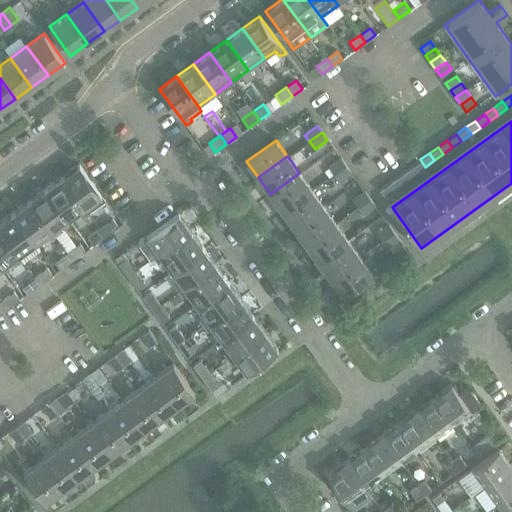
[(341,159),(328,168),(333,174),(346,165),(341,159)]
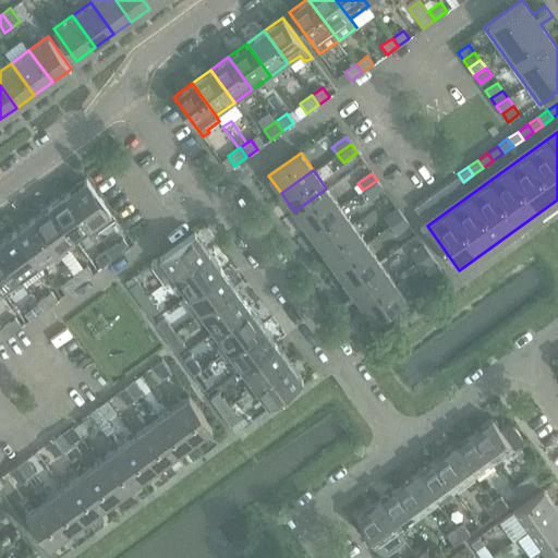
[(458,173),(448,181),(453,189),(463,182),(458,173)]
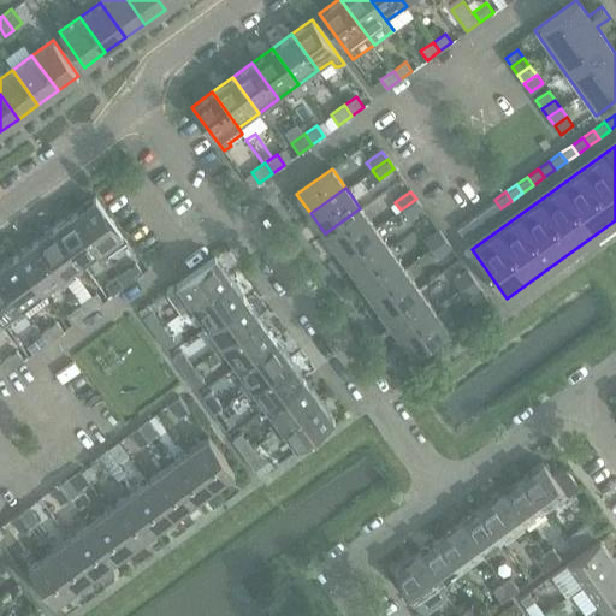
[(95,197),(75,212),(106,255),(126,241),(95,197)]
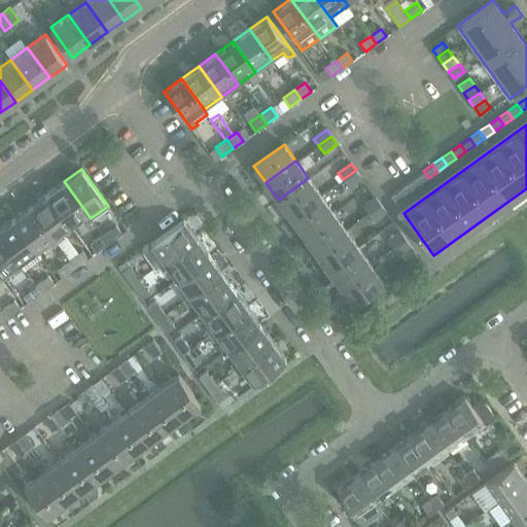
[(349,187),(361,178),(356,170),(343,179),(349,187)]
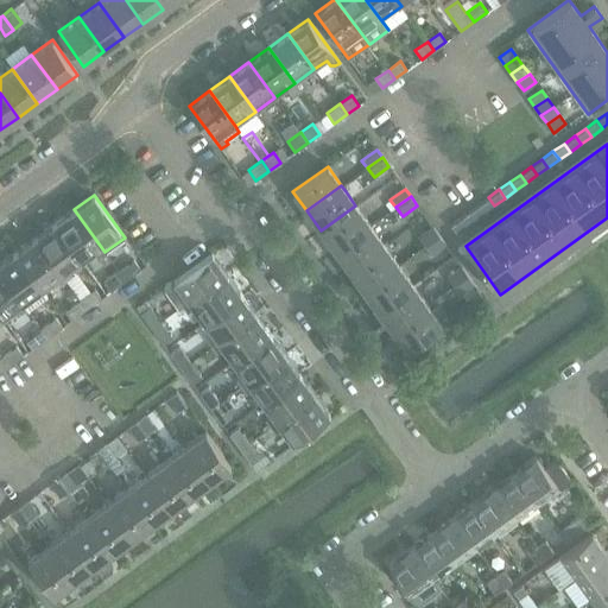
[(488,197),(477,204),(483,213),(494,206),(488,197)]
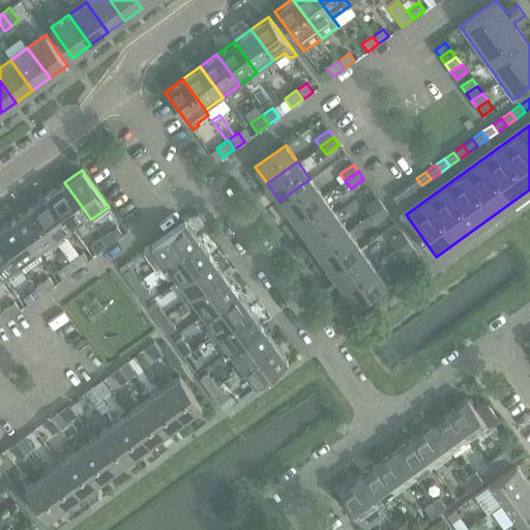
[(416,178),(407,185),(412,193),(421,185),(416,178)]
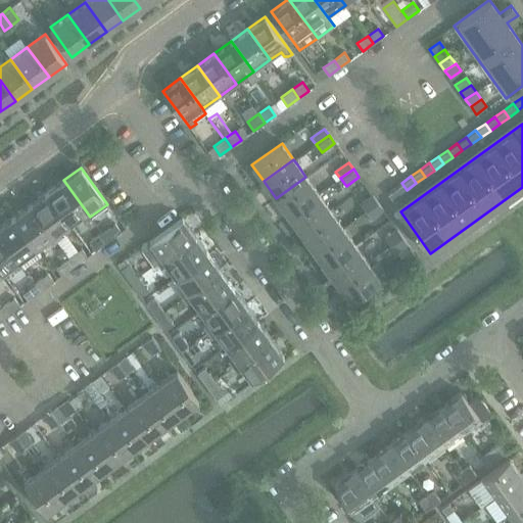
[(276,198),(288,216),(318,194),(305,177),(276,198)]
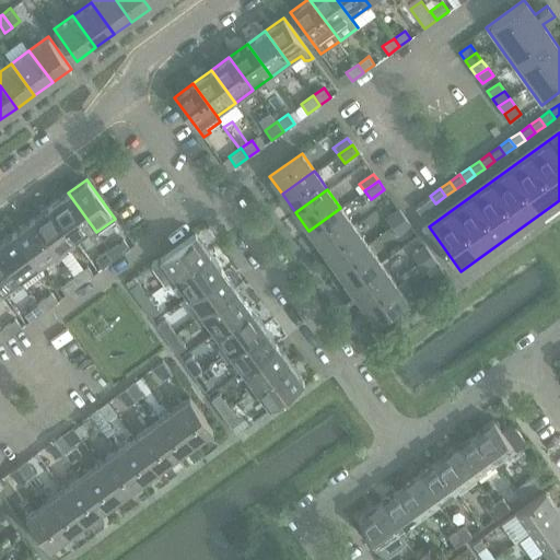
[(91,236),(96,232),(68,193),(50,206),(74,240),(86,231),(91,236)]
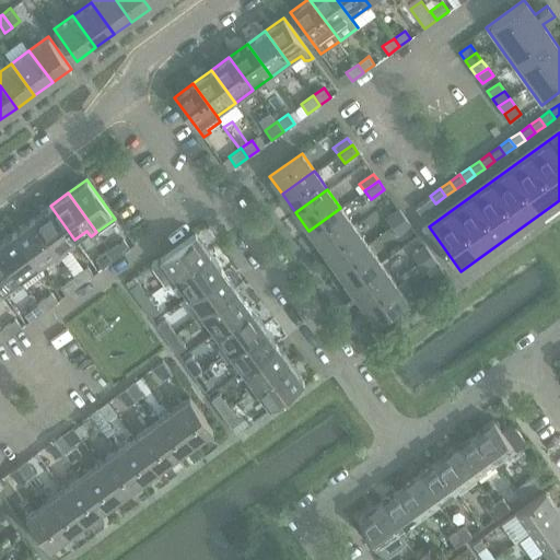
[(435,203),(430,196),(420,202),(426,210),(435,203)]
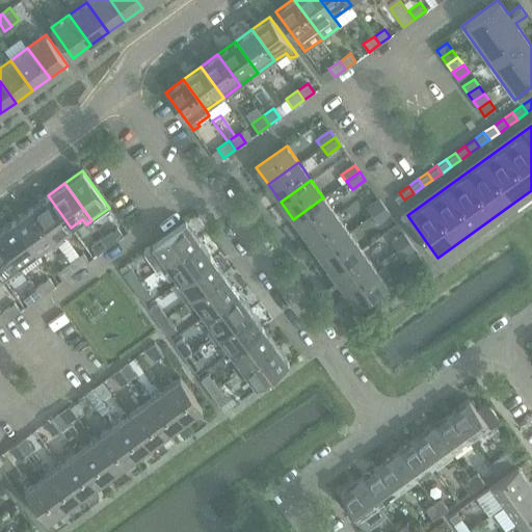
[(399,192),(390,200),(395,207),(404,200),(399,192)]
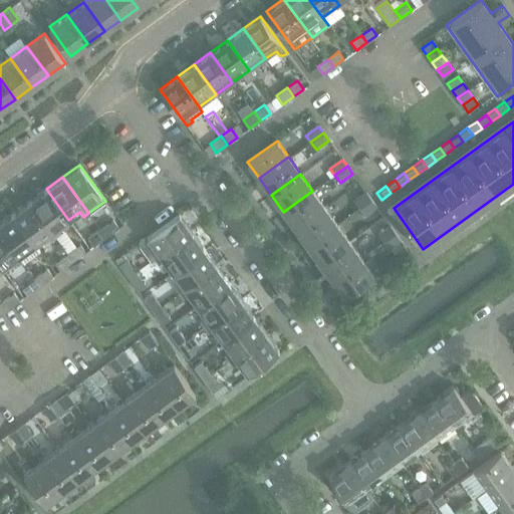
[(61,233),(57,228),(68,220),(46,189),(29,201),(55,237),(61,233)]
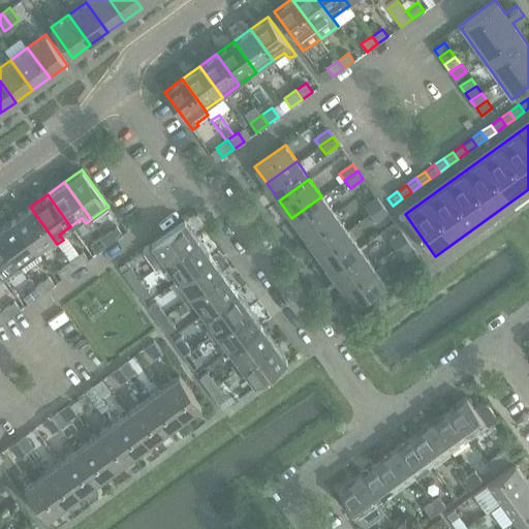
[(304,236),(335,214),(321,196),(291,218),(304,236)]
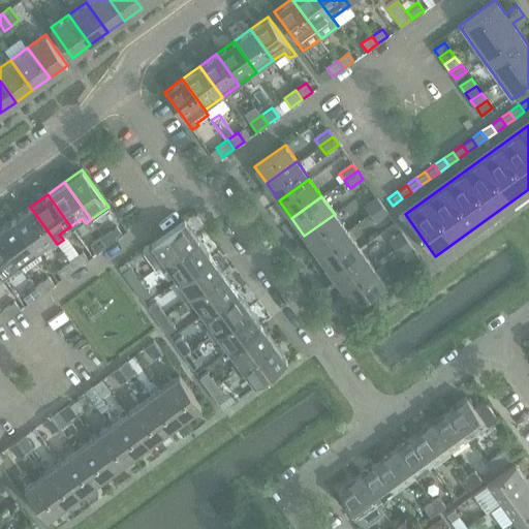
[(377,198),(364,208),(369,215),(382,206),(377,198)]
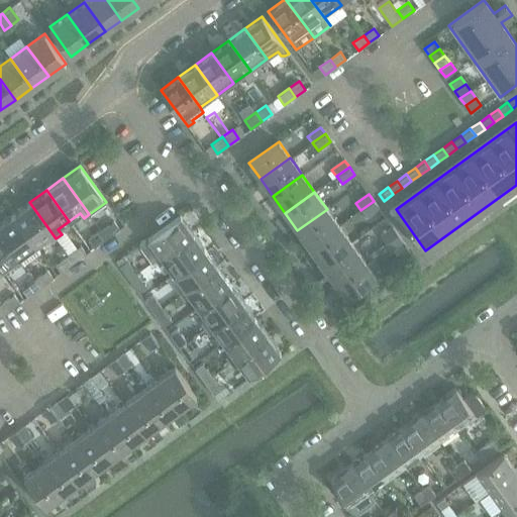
[(360,210),(366,217),(379,208),(374,201),(360,210)]
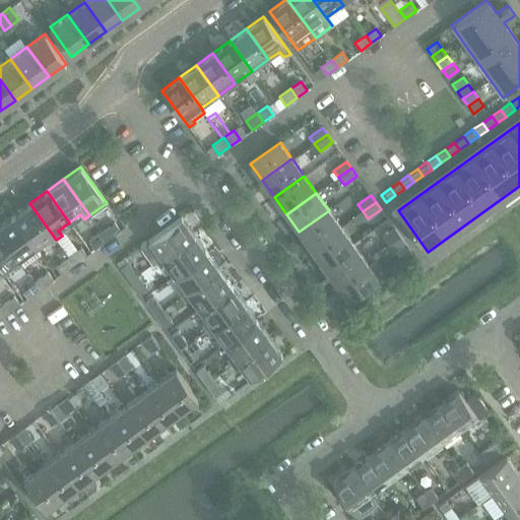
[(47,239),(51,244),(56,240),(29,203),(13,215),(36,247),(47,239)]
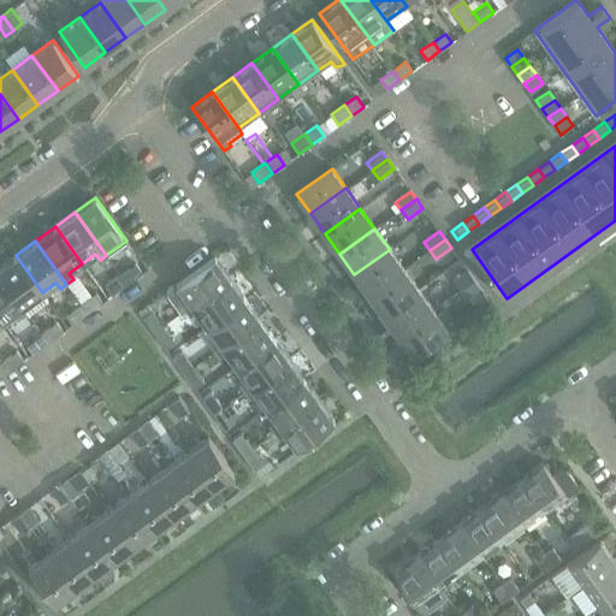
[(368,294),(404,268),(390,249),(354,274),(368,294)]
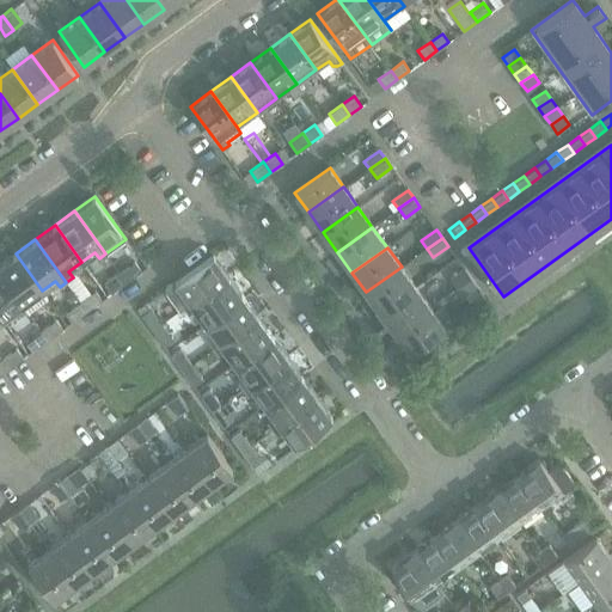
[(16,254),(0,264),(0,274),(26,311),(29,313),(48,299),(42,291),(16,254)]
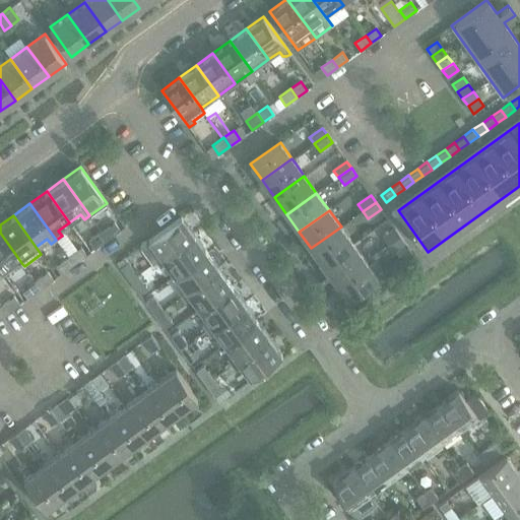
[(139,247),(152,264),(155,262),(194,234),(181,216),(139,247)]
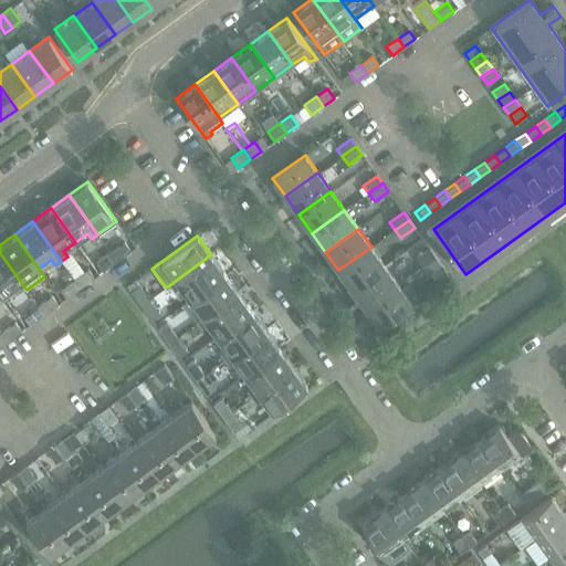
[(117,261),(130,251),(124,242),(111,252),(117,261)]
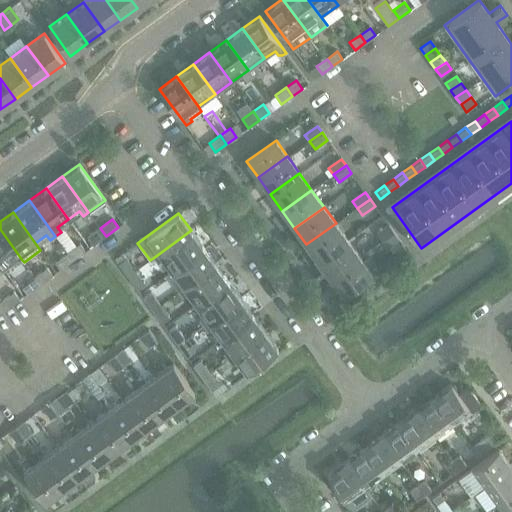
[(318,261),(348,240),(336,223),(306,244),(318,261)]
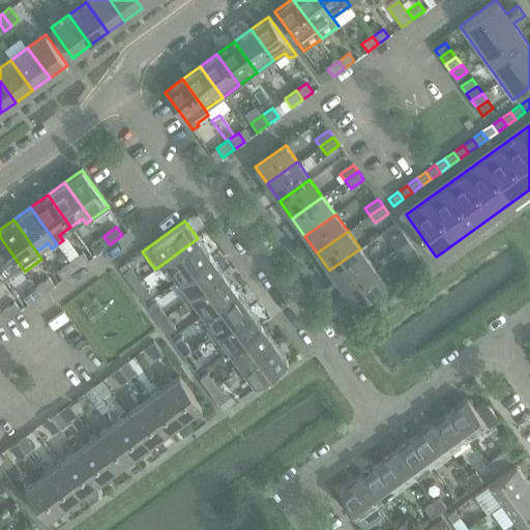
[(402,233),(389,242),(394,249),(408,240),(402,233)]
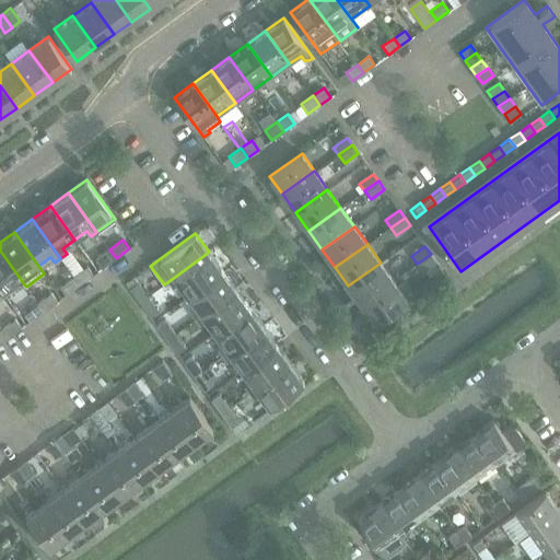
[(109,249),(95,260),(102,268),(116,258),(109,249)]
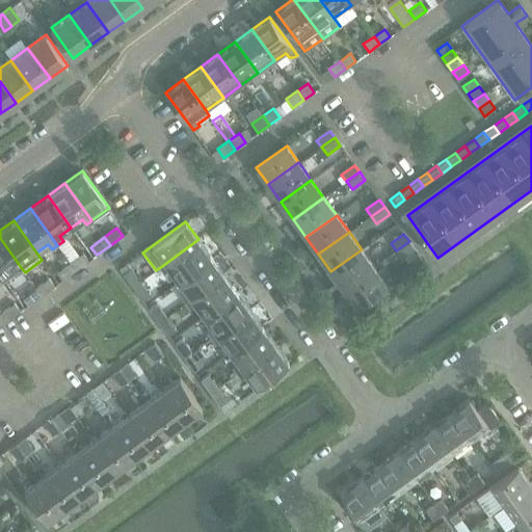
[(14,270),(18,275),(23,270),(0,238),(0,274),(2,277),(14,270)]
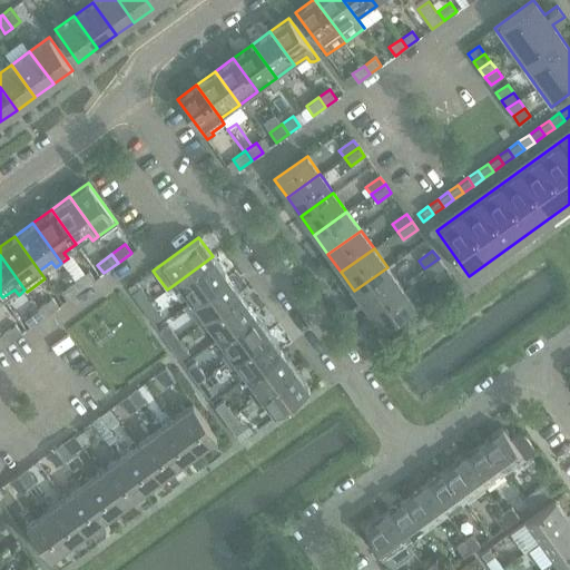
[(190,302),(226,275),(213,256),(170,287),(175,293),(180,290),(190,302)]
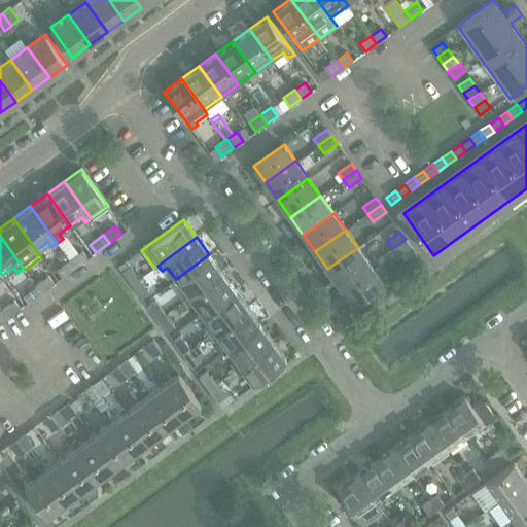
[(397,255),(410,246),(406,239),(392,248),(397,255)]
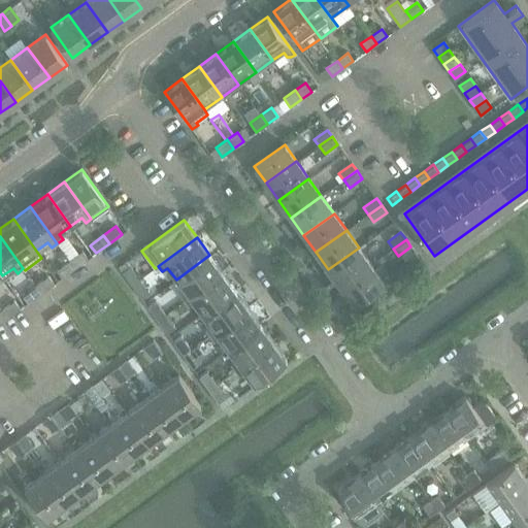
[(340,287),(371,265),(359,248),(328,269),(340,287)]
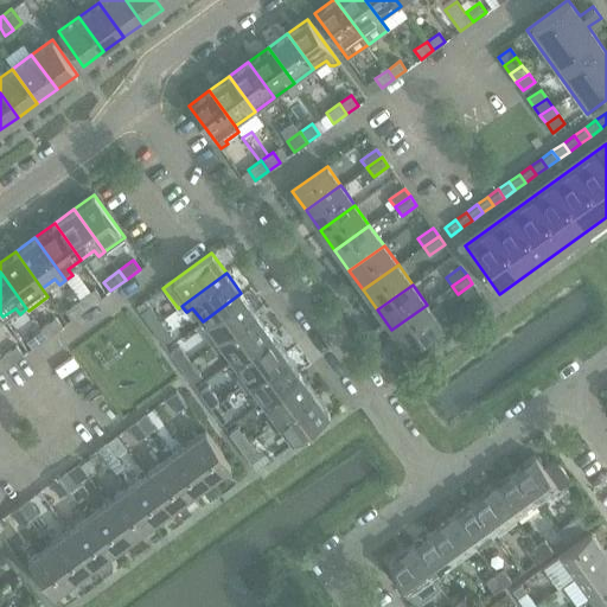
[(87,308),(101,298),(94,288),(80,299),(87,308)]
